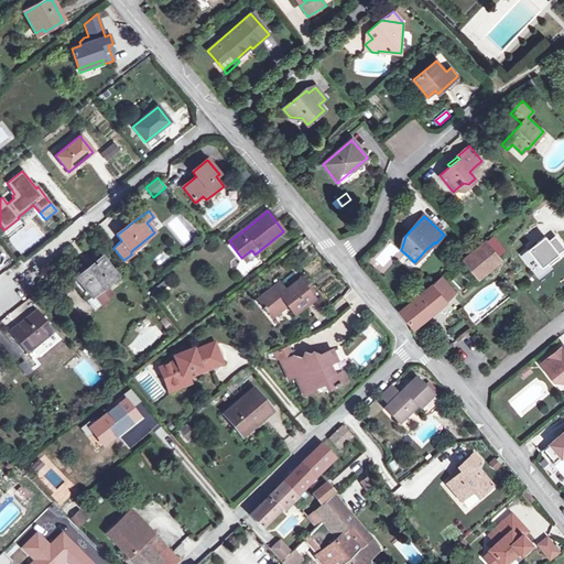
[(126,228),(133,221),(131,219),(123,225),(126,228)]
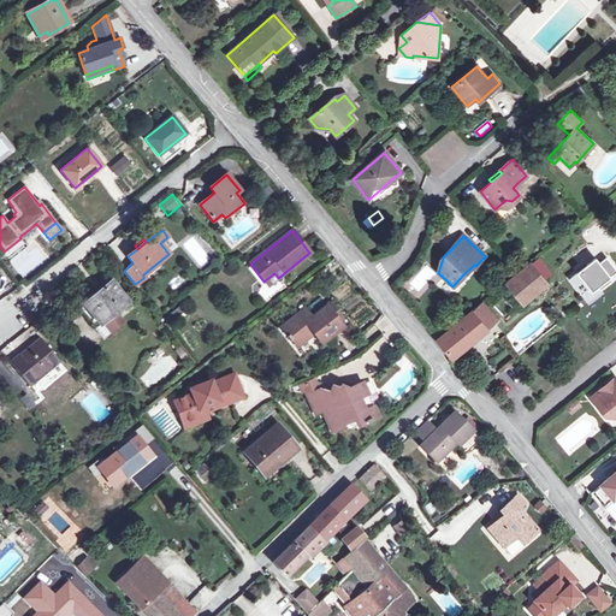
[(596,258),(572,277),(585,292),(596,284),(600,290),(612,279),(610,277),(615,271),(615,268),(606,256),(599,262),(596,258)]
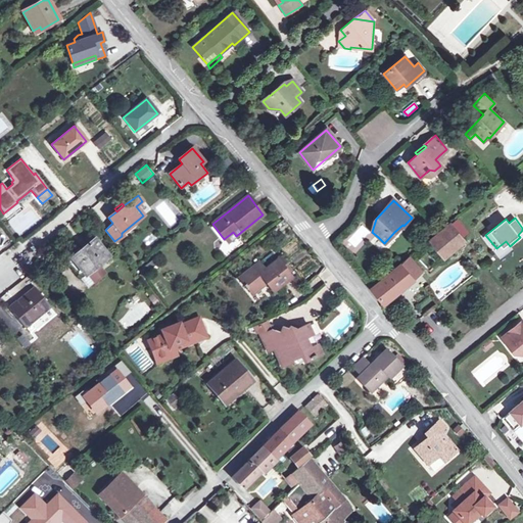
[(449,223),(429,239),(435,245),(443,255),(463,239),(449,223)]
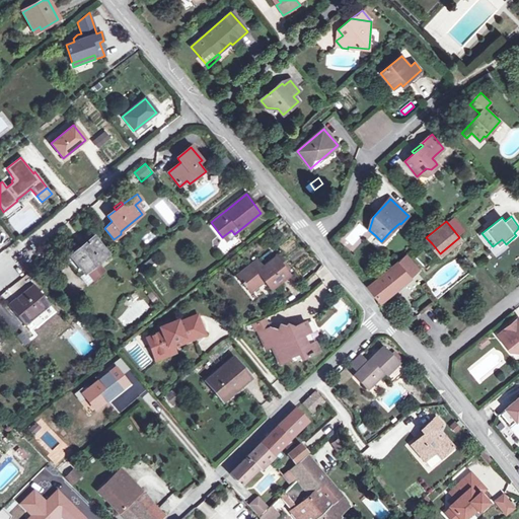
[(231,230),(222,237),(225,241),(234,234),(231,230)]
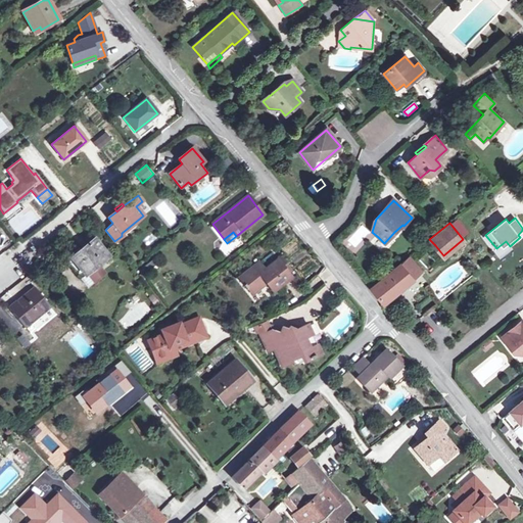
[(384,243),(378,237),(375,240),(384,250),(397,235),(394,232),(384,243)]
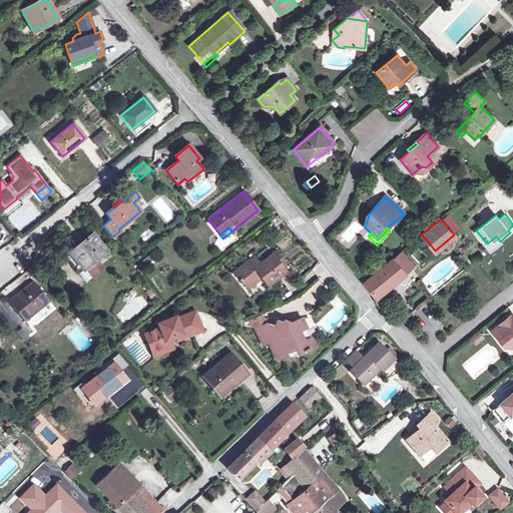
[(69,252),(82,270),(85,268),(91,276),(101,268),(94,261),(106,251),(93,234),(69,252)]
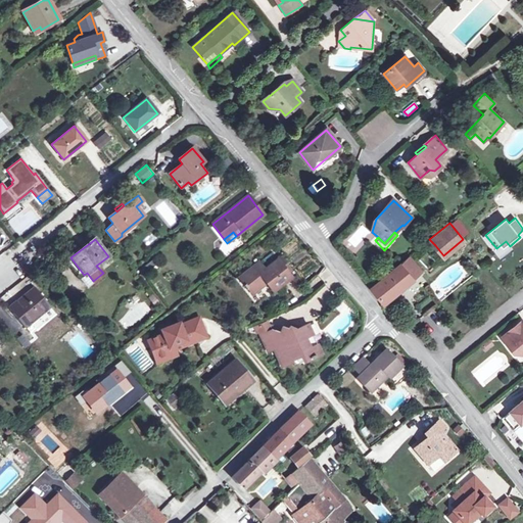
[(435,245),(429,239),(424,243),(430,250),(435,245)]
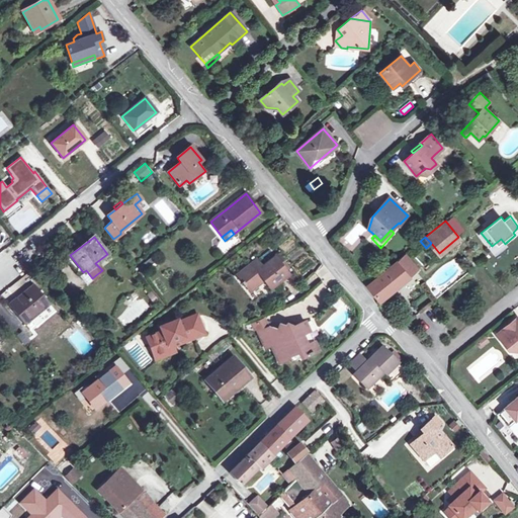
[(492,246),(495,251),(505,244),(501,239),(492,246)]
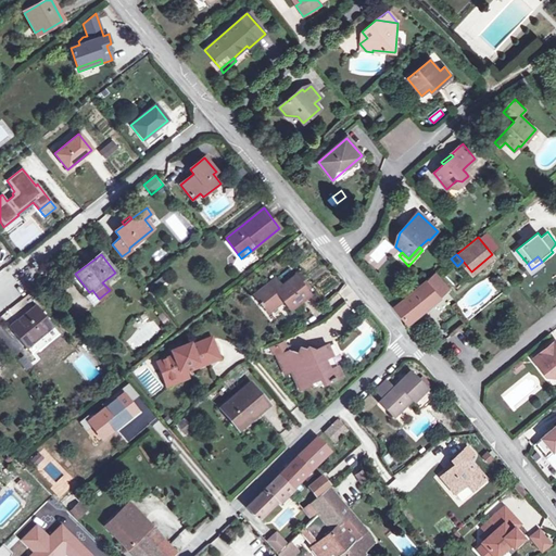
[(447,262),(434,273),(439,276),(451,266),(447,262)]
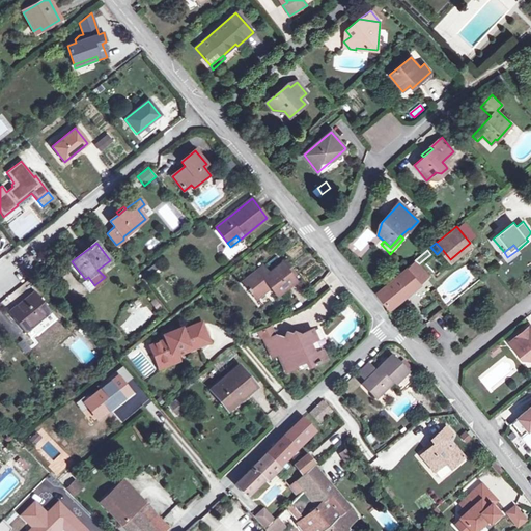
[(419,263),(415,260),(407,268),(376,292),(389,307),(419,283),(428,275),(419,263)]
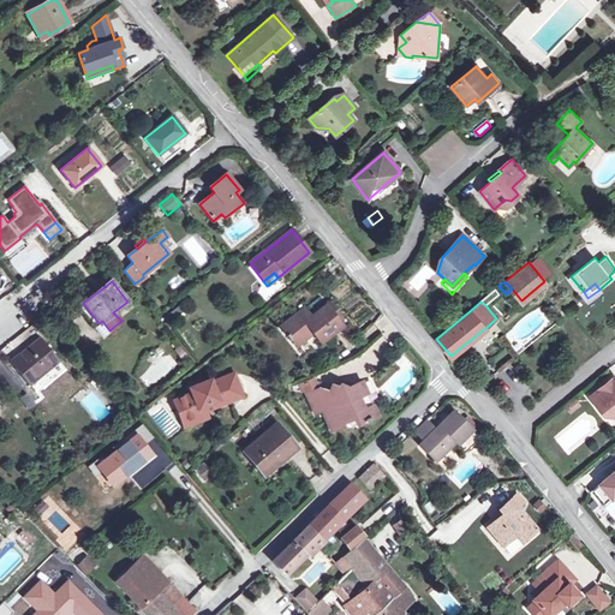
[(109,330),(102,321),(99,323),(83,303),(78,306),(102,336),(109,330)]
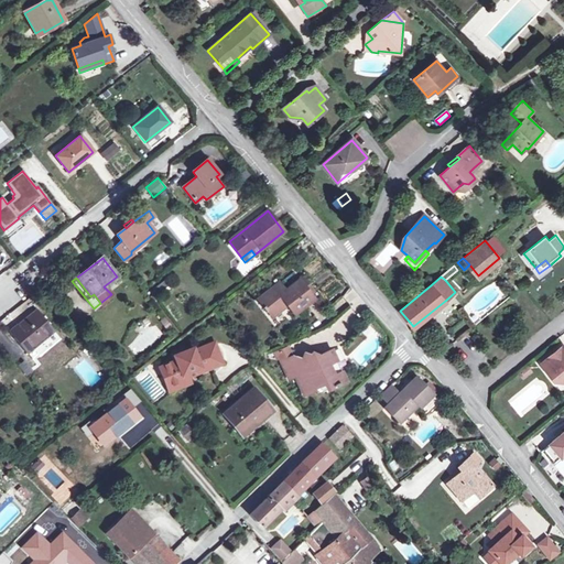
[(281,286),(272,293),(270,290),(258,300),(264,307),(262,308),(264,312),(267,311),(273,318),(288,306),(294,315),(313,299),(299,280),(284,291),(281,286)]
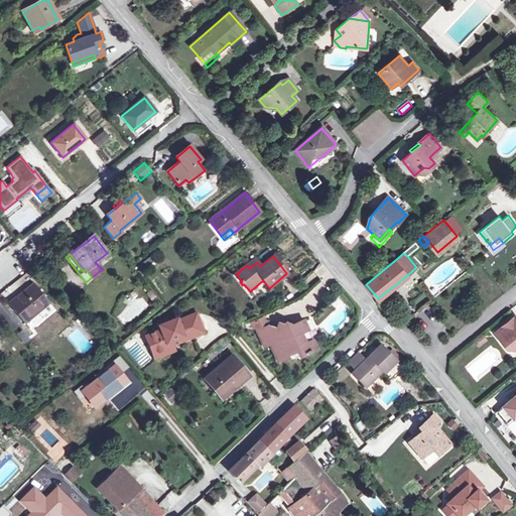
[(24,324),(49,303),(33,284),(8,303),(24,324)]
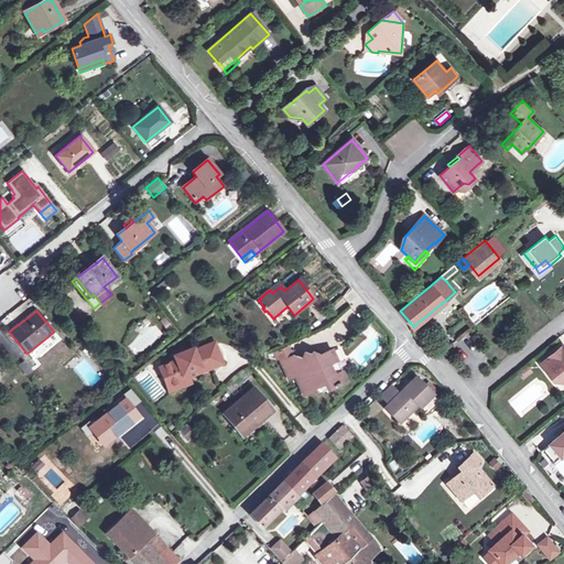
[(214,342),(203,346),(212,369),(223,365),(214,342)]
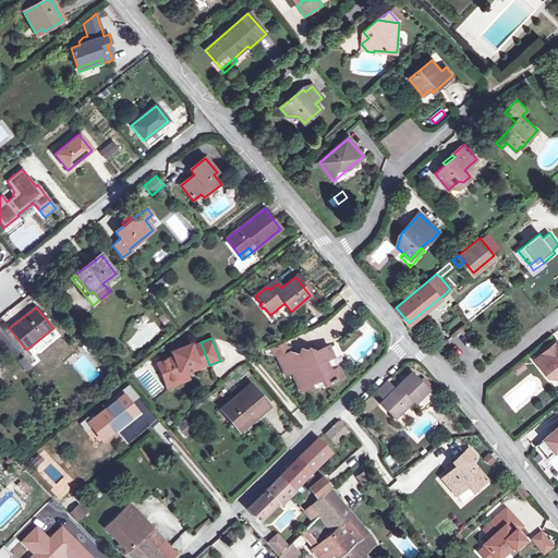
[(557,341),(535,359),(544,370),(547,366),(555,376),(557,376),(557,341)]
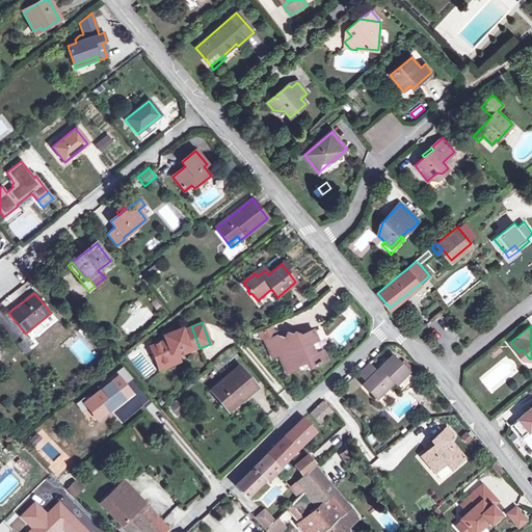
[(200,348),(191,326),(182,330),(181,327),(163,335),(165,341),(150,347),(158,366),(178,357),(176,352),(187,348),(188,353),(200,348)]
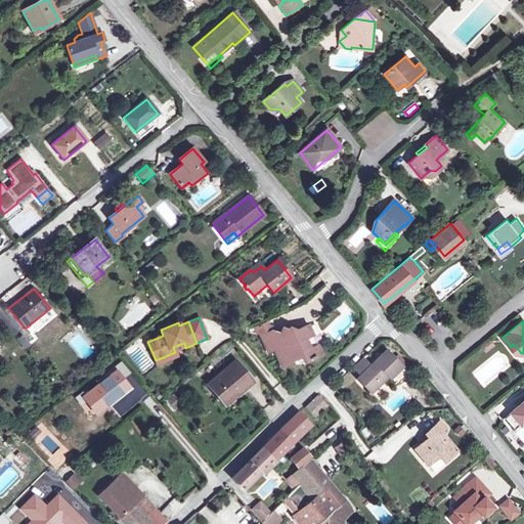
[(307,325),(300,330),(296,331),(289,328),(288,331),(282,329),(279,335),(271,331),(260,336),(267,352),(272,349),(279,364),(290,360),(300,356),(302,359),(303,363),(320,355),(307,325)]
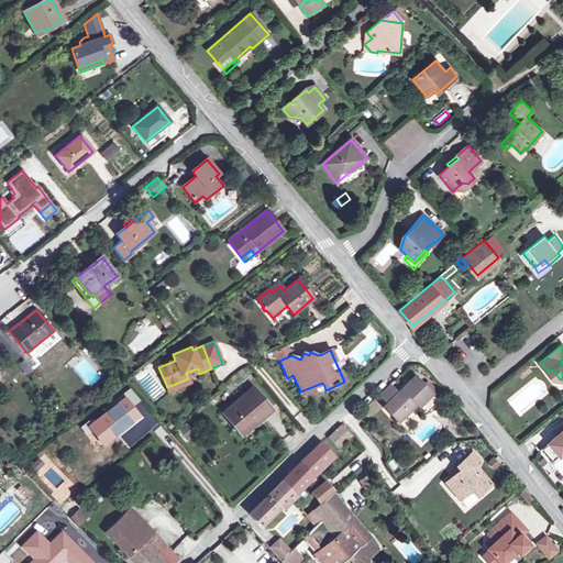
[(186,373),(188,378),(199,374),(198,368),(186,373)]
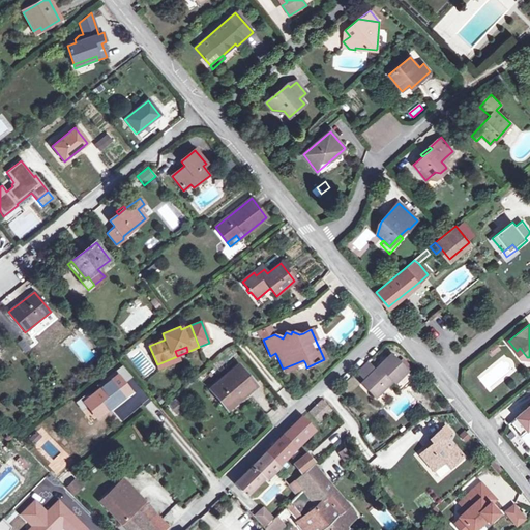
[(390,355),(376,370),(364,381),(362,383),(375,398),(392,380),(394,382),(406,372),(390,355)]
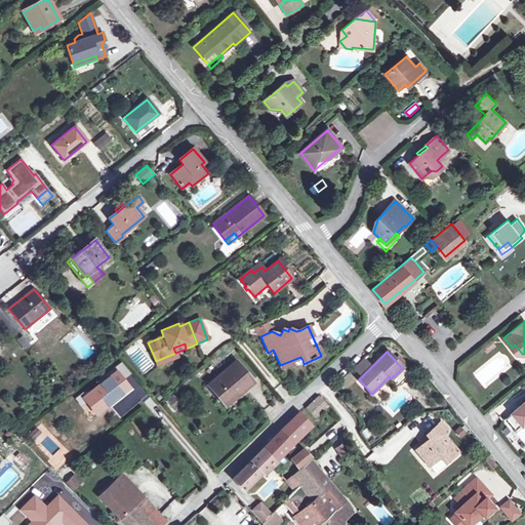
[(177,357),(175,353),(156,361),(157,365),(177,357)]
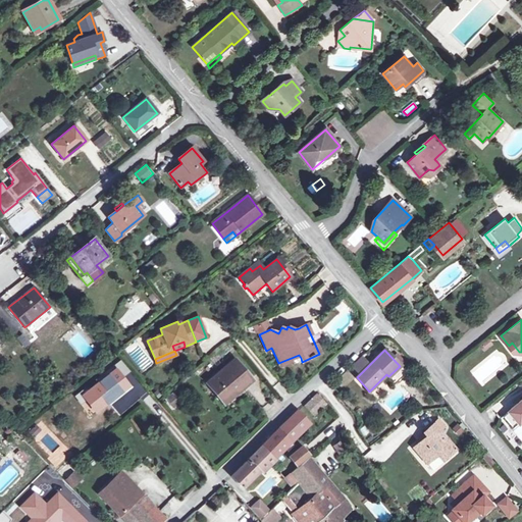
[(359,375),(370,364),(362,356),(351,366),(359,375)]
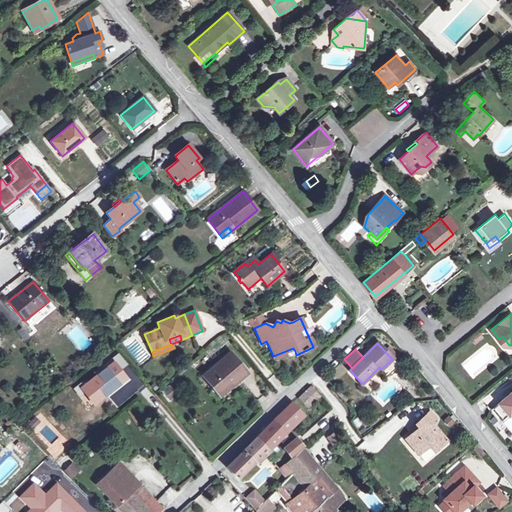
[(229,383),(231,385),(245,373),(229,353),(203,375),(217,392),(229,383)]
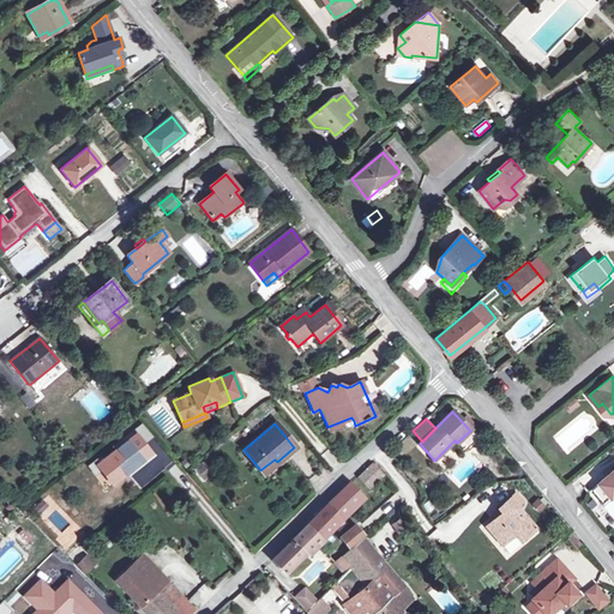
[(410,433),(396,447),(404,456),(420,441),(410,433)]
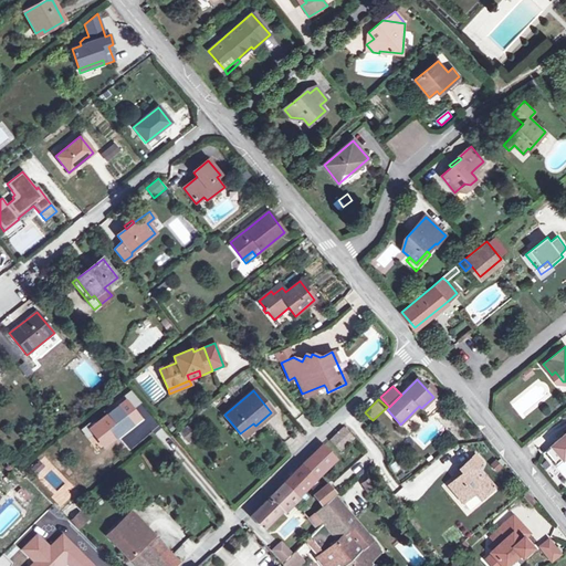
[(94,432),(91,436),(96,442),(100,440),(105,446),(139,419),(126,401),(91,429),(94,432)]
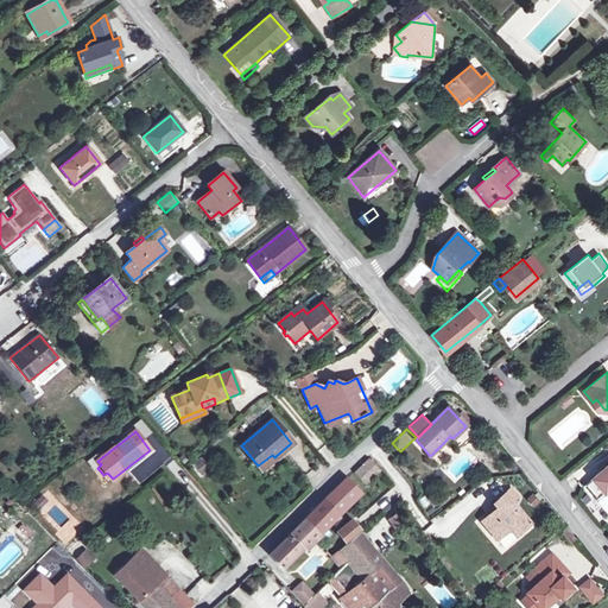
[(272,455),(258,466),(261,469),(274,457),(272,455)]
